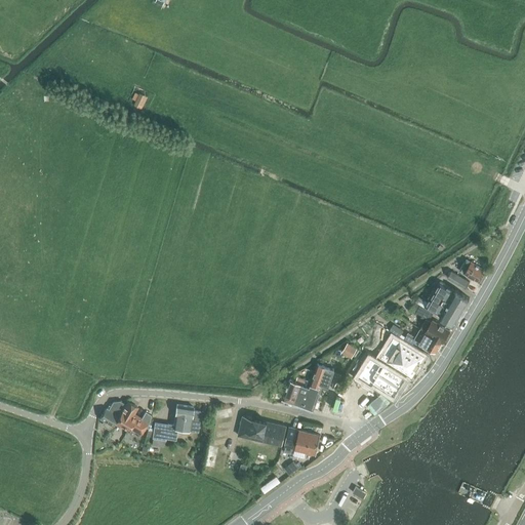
[(133,108),(142,112),(147,98),(136,93),(132,101),(136,103),(133,108)]
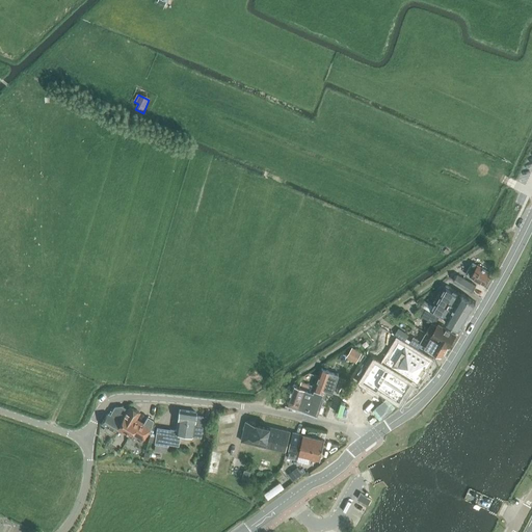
[(470,277),(483,286),(491,272),(477,264),(477,265),(474,263),(470,269),(469,269),(466,274),(470,277)]
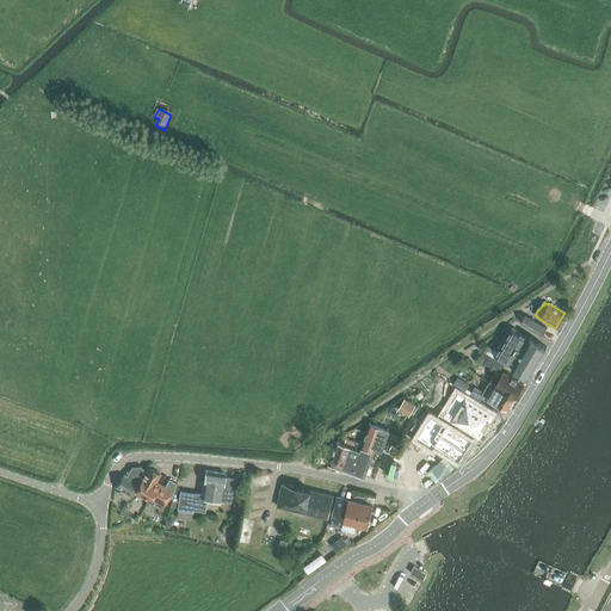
[(520,323),(542,337),(547,327),(525,315),(520,323)]
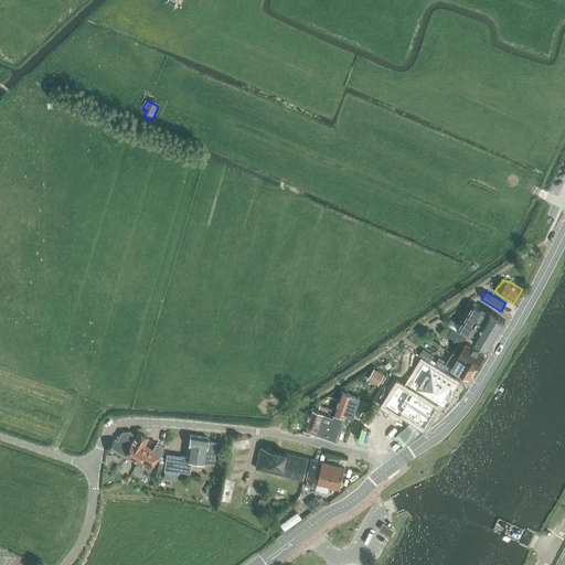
[(450,319),(447,324),(452,328),(457,331),(467,337),(472,340),(488,350),(505,321),(490,311),(473,302),(460,324),(450,319)]
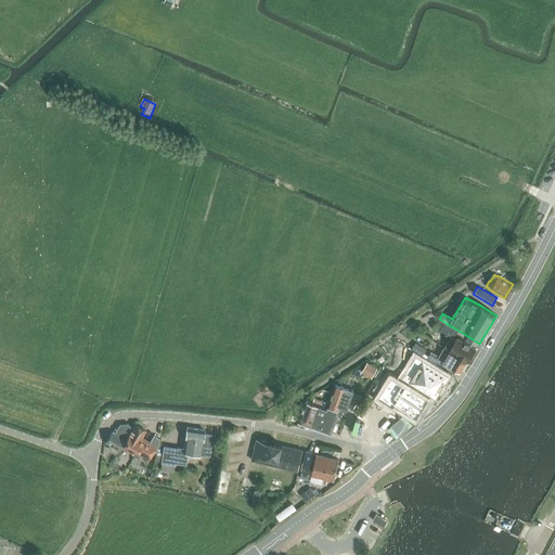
[(444,347),(448,348),(450,349),(457,355),(456,357),(466,363),(467,362),(468,363),(477,348),(457,337),(455,339),(454,338),(459,331),(449,325),(444,322),(440,330),(451,336),(444,347)]
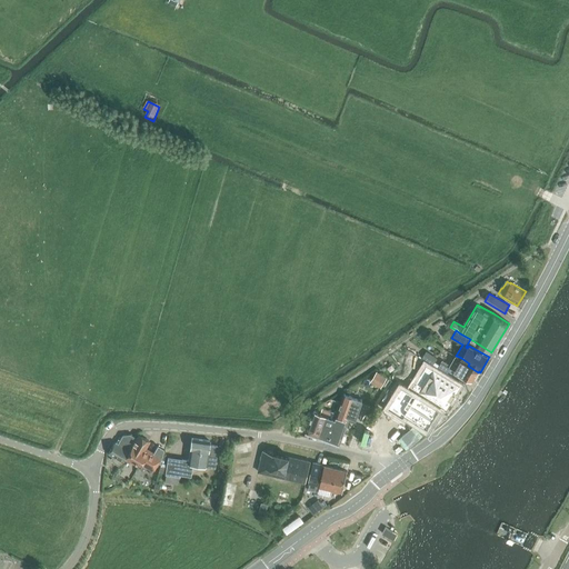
[(437,359),(426,352),(422,358),(433,365),(437,359)]
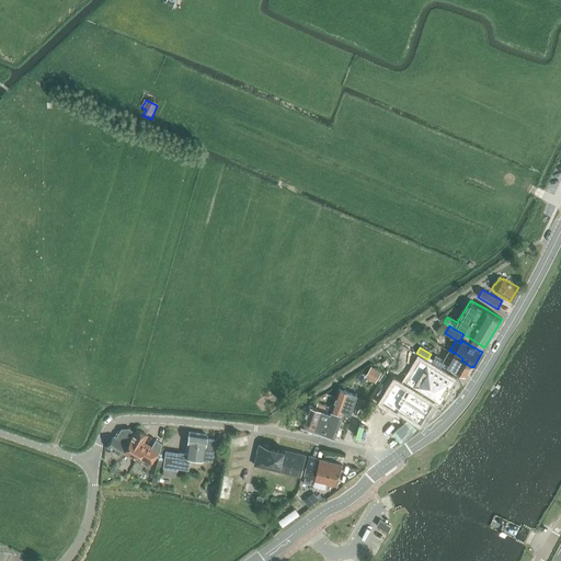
[(444,362),(449,365),(455,368),(455,369),(466,376),(471,367),(461,361),(462,358),(455,353),(453,352),(449,351),(444,361),(444,362)]
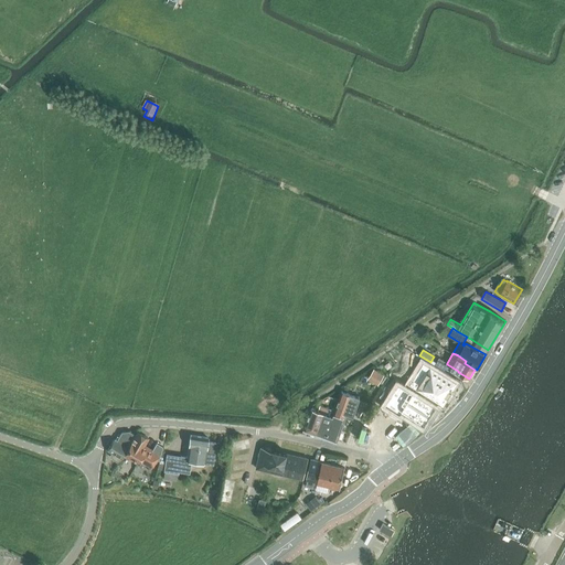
[(407,388),(409,385),(411,383),(398,375),(407,363),(401,359),(392,365),(391,366),(387,369),(383,373),(384,374),(383,376),(387,379),(386,381),(396,388),(400,384),(407,388)]
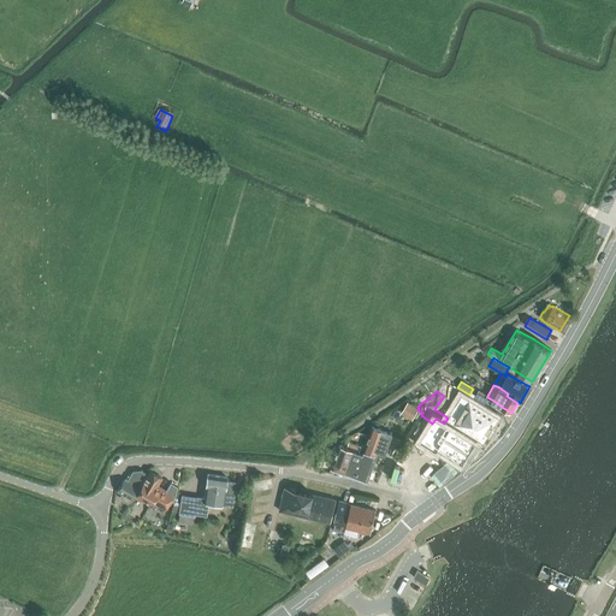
[(487,397),(487,396),(478,391),(474,397),(484,403),(487,397)]
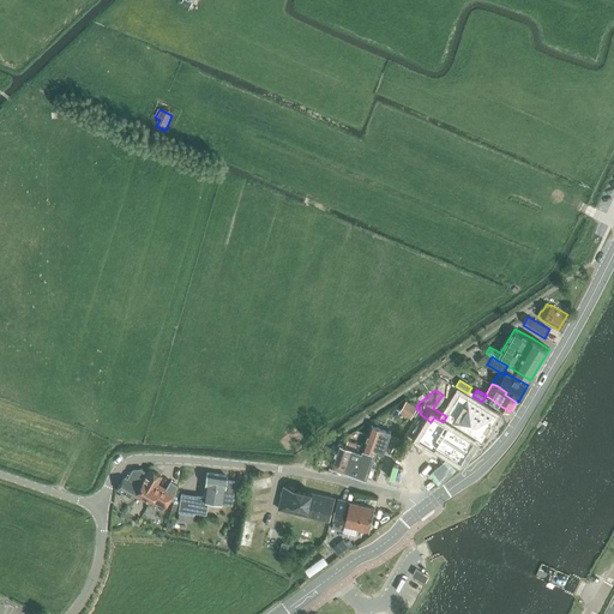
[(446,416),(445,419),(482,441),(497,419),(497,416),(461,393),(446,416)]
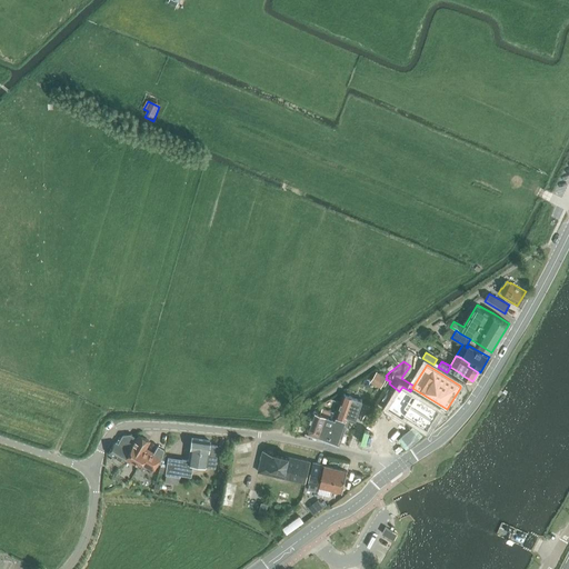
[(378,371),(373,378),(382,385),(386,379),(387,377),(386,376),(378,371)]
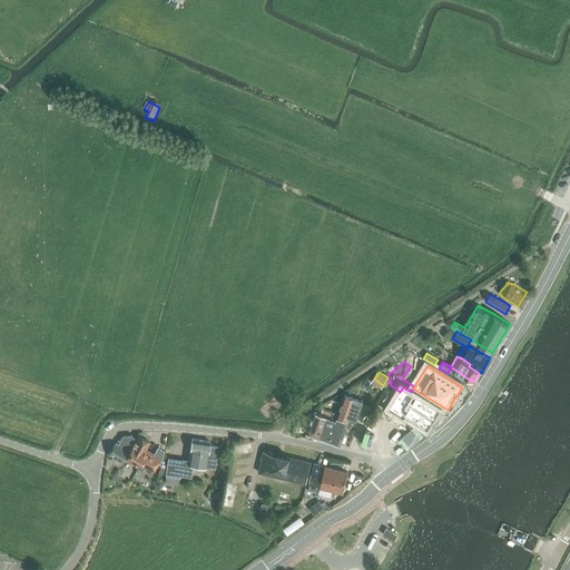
[(400,392),(389,410),(404,419),(406,416),(429,431),(441,412),(411,392),(403,387),(400,392)]
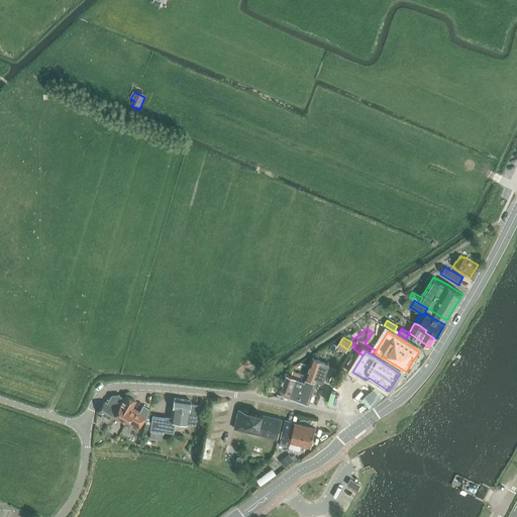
[(305,379),(308,380),(316,383),(318,379),(323,382),(330,365),(313,357),(305,378),(305,379)]
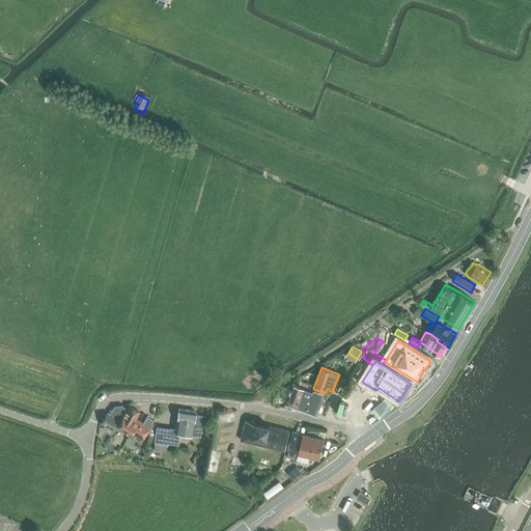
[(299,386),(292,384),(285,403),(297,408),(301,395),(310,399),(310,398),(313,399),(316,390),(313,389),(313,388),(309,387),(310,384),(301,381),(299,386)]
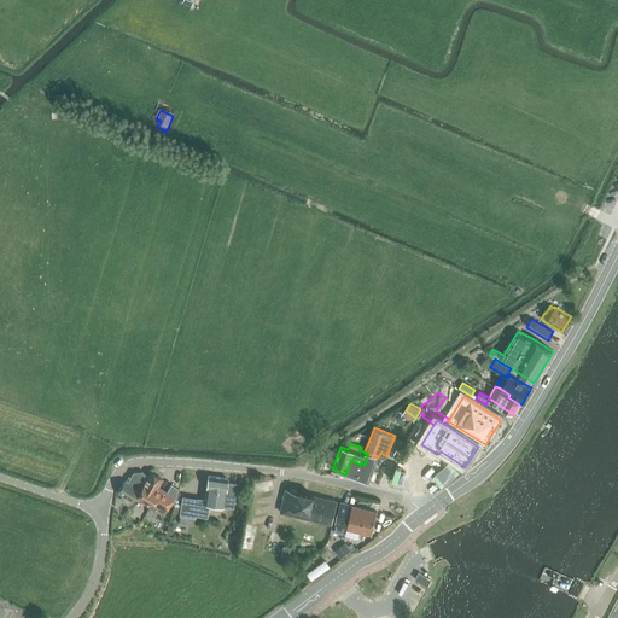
[(378,458),(368,454),(365,465),(361,464),(361,465),(350,460),(345,474),(369,483),(378,458)]
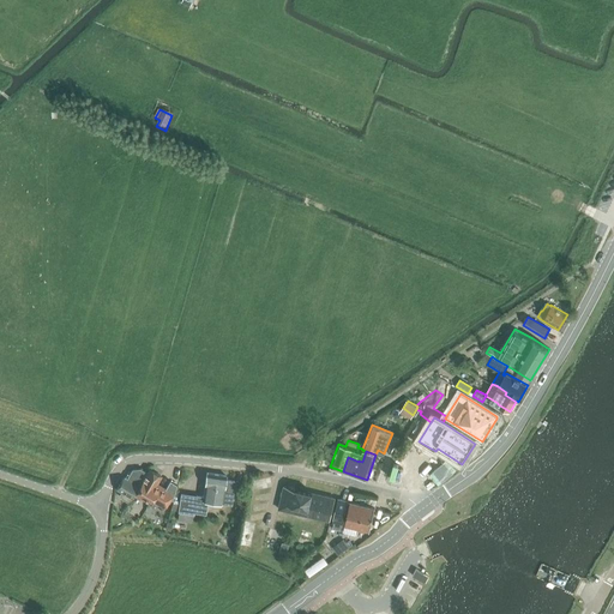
[(120,494),(121,498),(128,501),(138,486),(146,473),(140,469),(132,469),(126,479),(124,477),(116,488),(121,492),(120,494)]
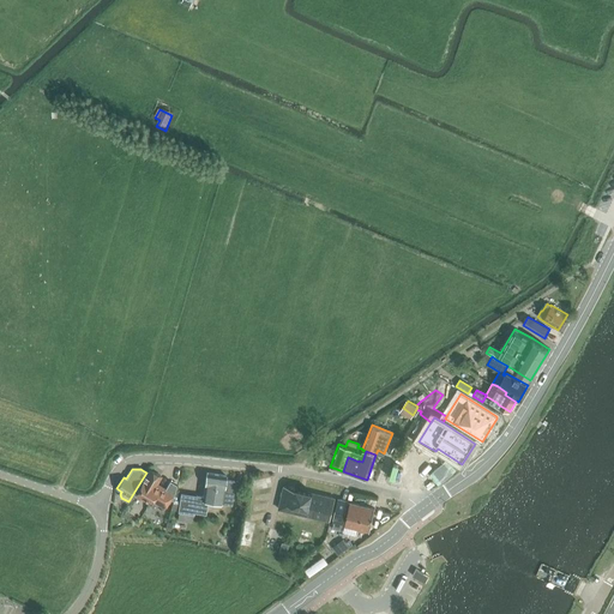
[(170,500),(173,500),(176,486),(169,481),(166,488),(157,483),(162,476),(151,469),(134,494),(145,499),(145,498),(164,509),(170,500)]
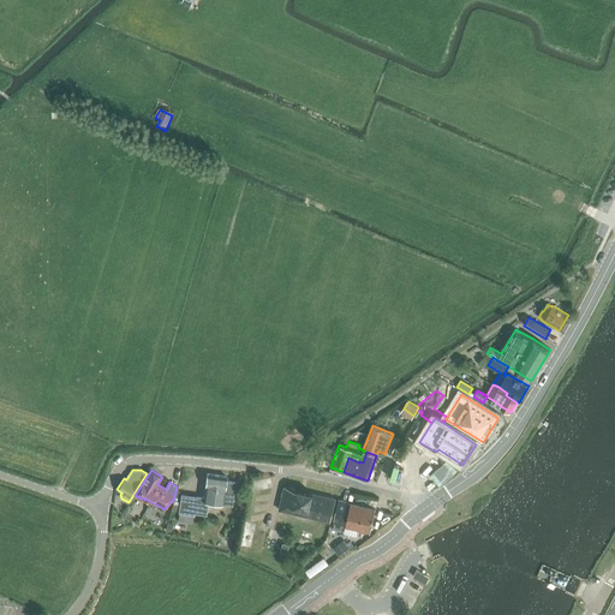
[(196,495),(193,512),(206,514),(208,501),(215,502),(231,505),(232,501),(234,482),(225,481),(226,476),(207,473),(203,496),(196,495)]
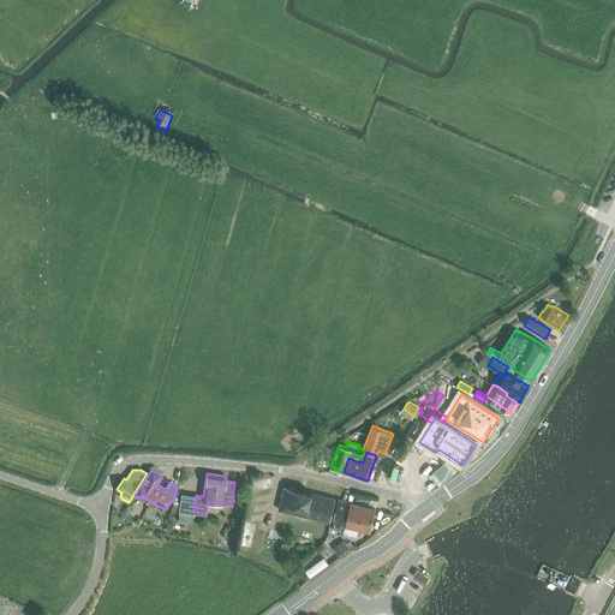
[(278,511),(329,523),(330,523),(336,500),(284,488),(278,511)]
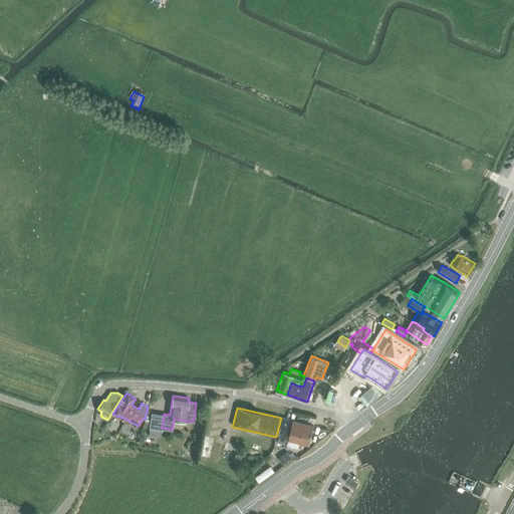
[(282,418),(277,441),(286,443),(287,440),(291,420),(282,418)]
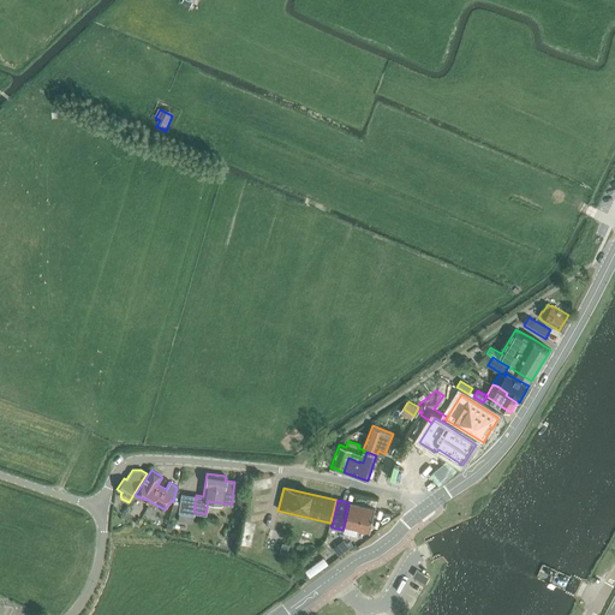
[(350,503),(342,533),(354,536),(357,530),(370,532),(376,509),(350,503)]
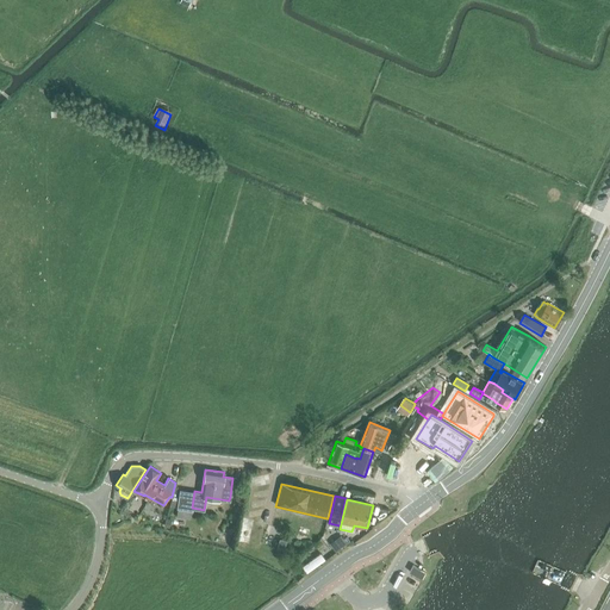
[(342,540),(332,547),(336,553),(347,546),(342,540)]
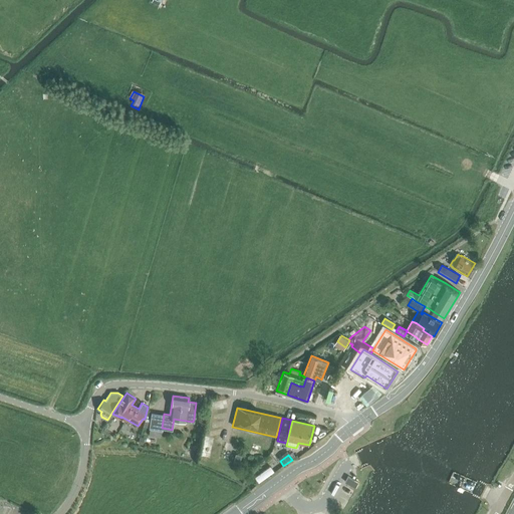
[(347,478),(345,482),(354,487),(355,488),(358,483),(350,478),(348,477),(347,478)]
